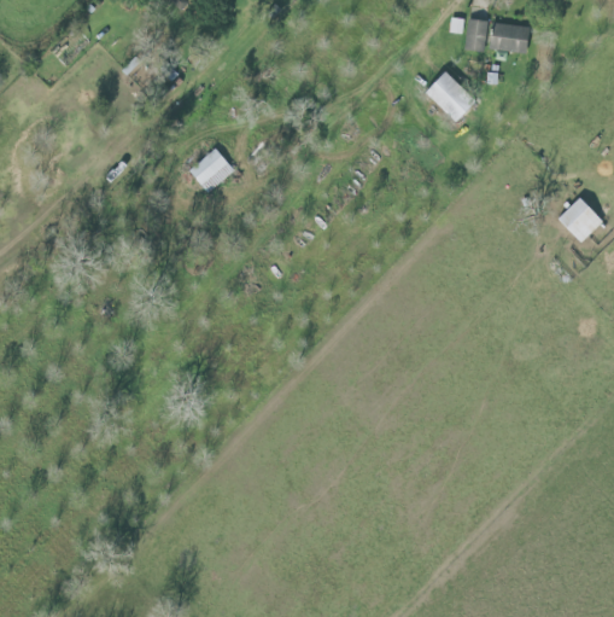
[(162,0),(169,10),(181,0),(162,0)]
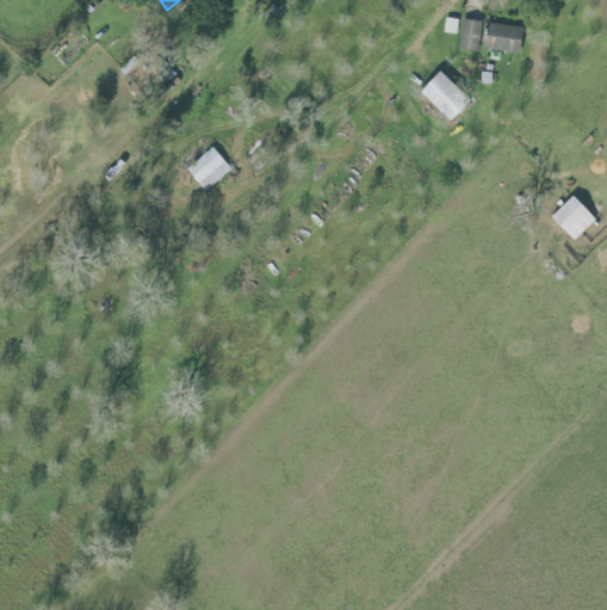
[(478,51),(482,20),(460,18),(457,49),(478,51)]
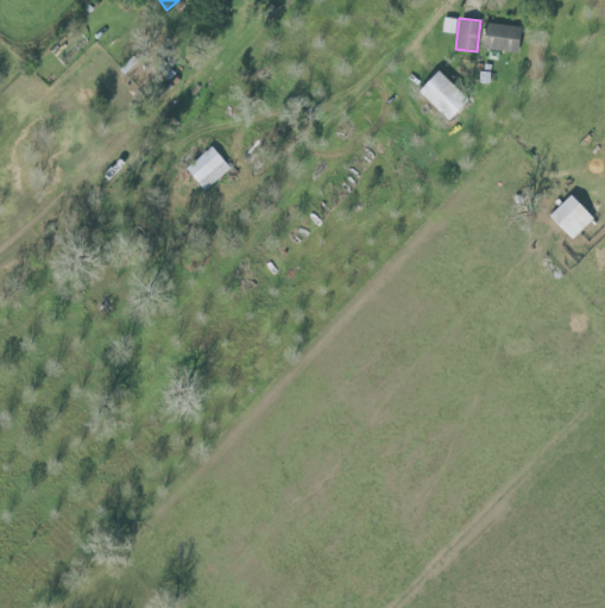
[(521,25),(481,25),(481,51),(521,51),(521,25)]
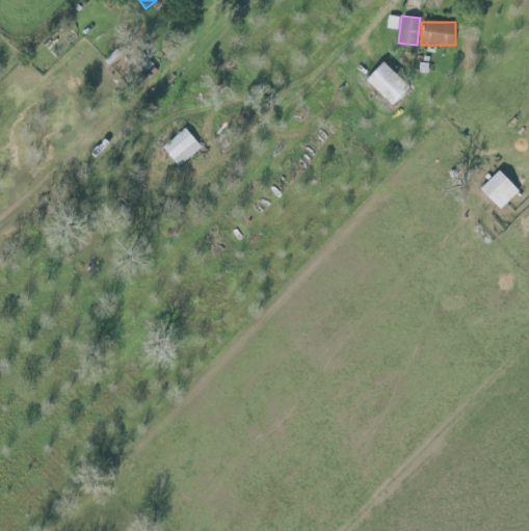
[(56,55),(76,33),(63,23),(45,45),(56,55)]
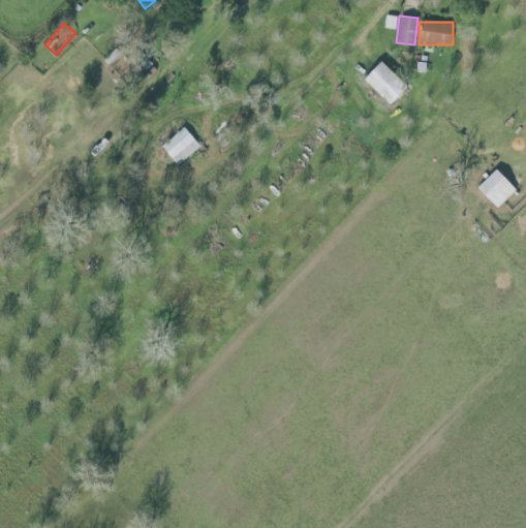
[(391,106),(409,88),(381,59),(362,79),(391,106)]
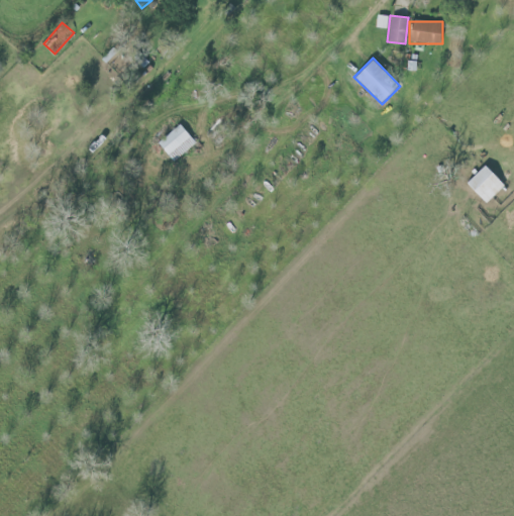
[(486,203),(504,184),(485,165),(466,184),(486,203)]
